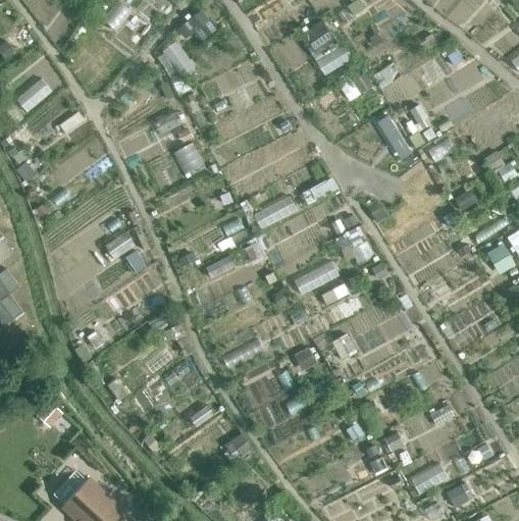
[(124,2),(104,17),(112,28),(133,12),(124,2)]
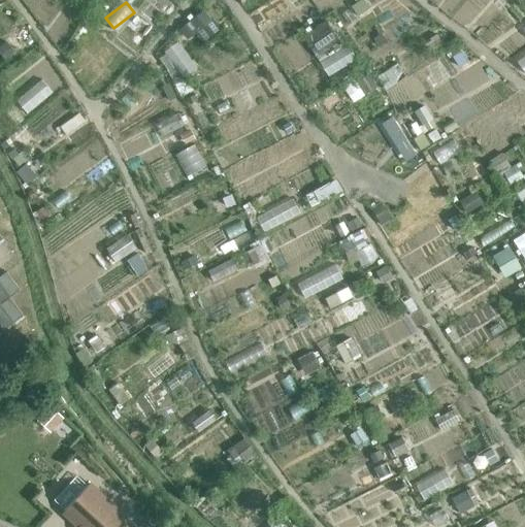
[(205,9),(191,19),(203,38),(218,29),(205,9)]
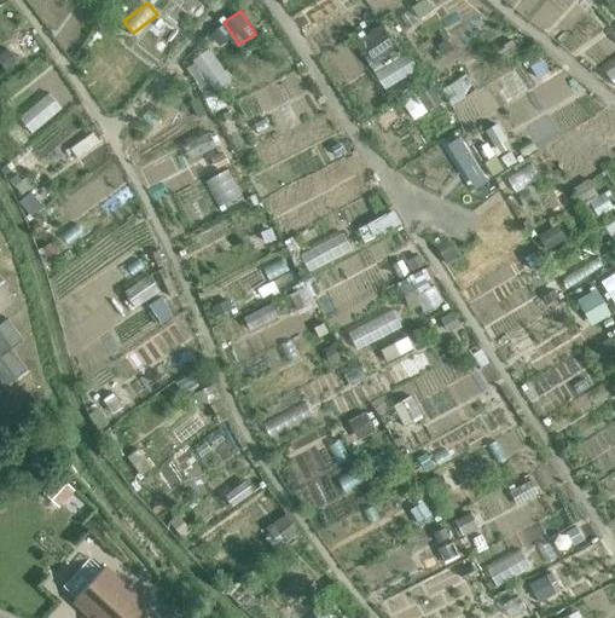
[(411,76),(393,27),(361,38),(378,87),(411,76)]
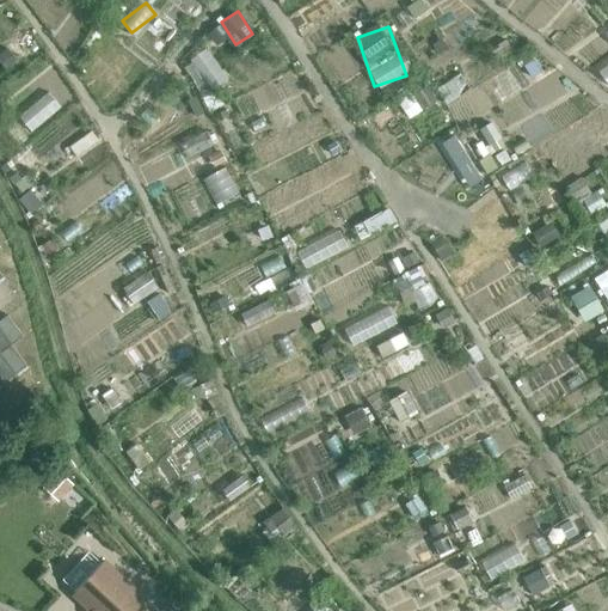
[(0,54),(13,71),(36,52),(19,32),(0,49),(0,54)]
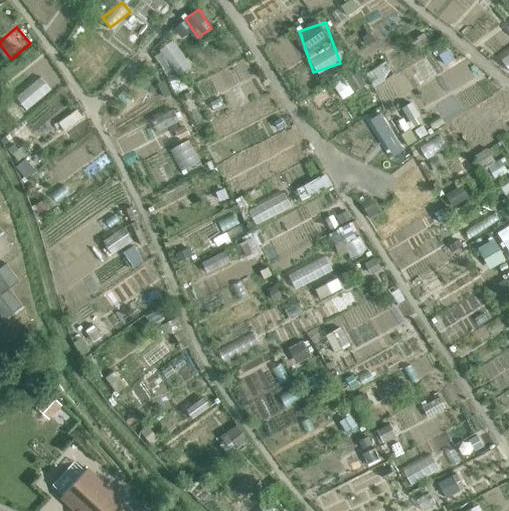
[(157,46),(168,75),(187,68),(176,39),(157,46)]
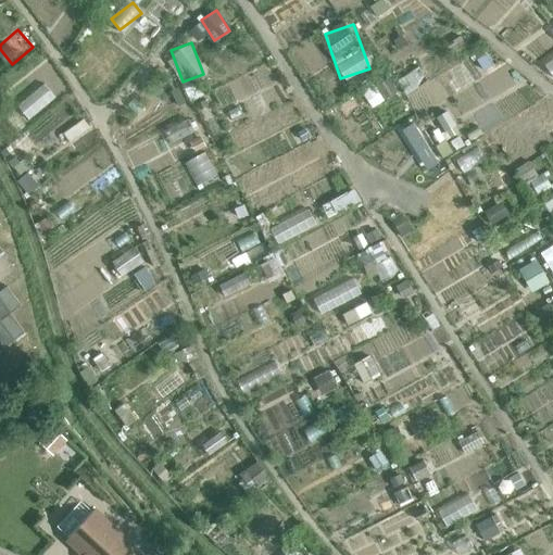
[(407,96),(429,82),(419,66),(398,80),(407,96)]
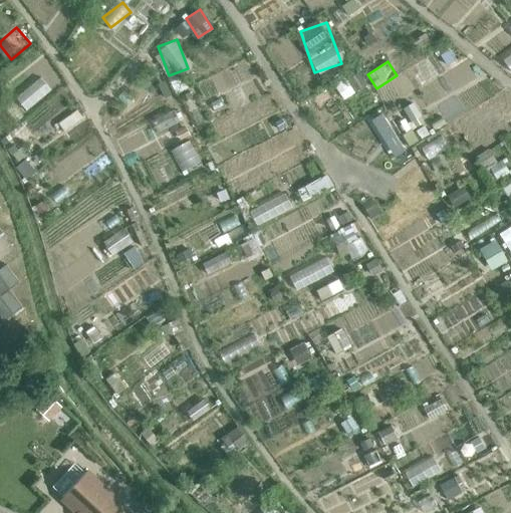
[(177,93),(190,87),(183,74),(170,80),(177,93)]
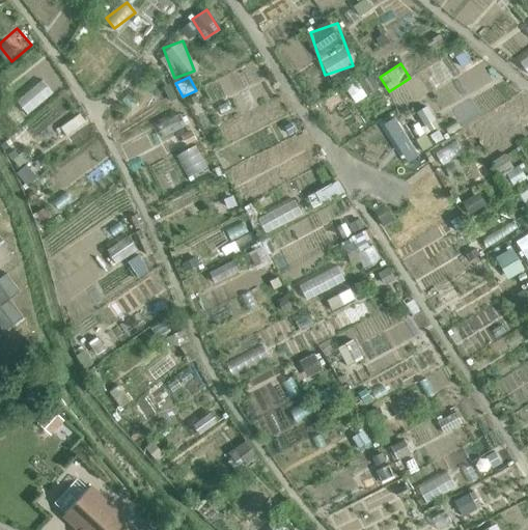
[(357,77),(343,86),(357,105),(370,95),(357,77)]
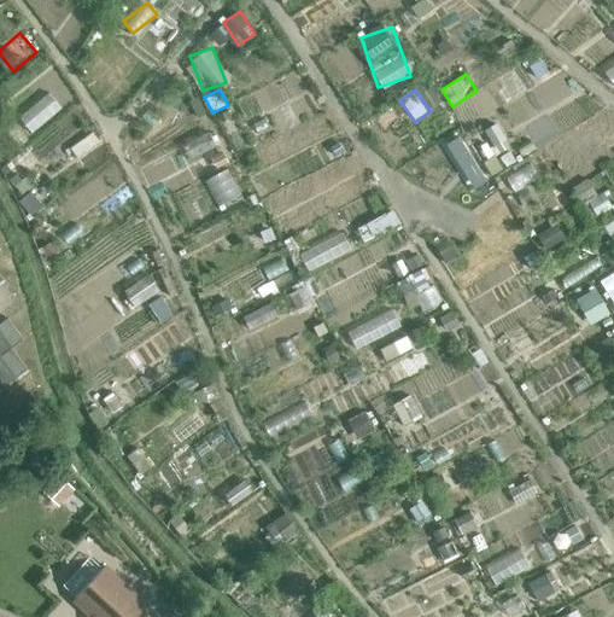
[(50,91),(19,117),(33,134),(63,108),(50,91)]
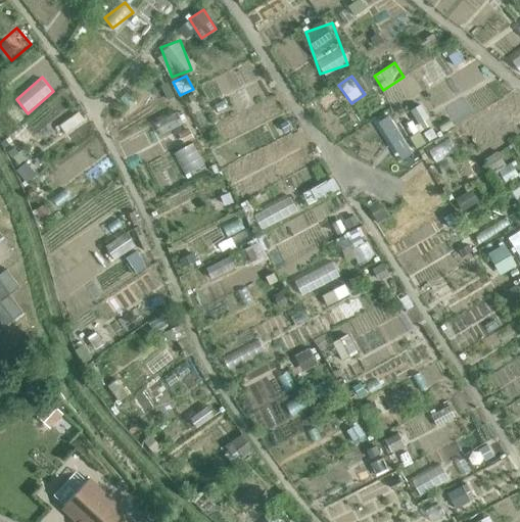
[(421,106),(409,110),(415,131),(428,127),(421,106)]
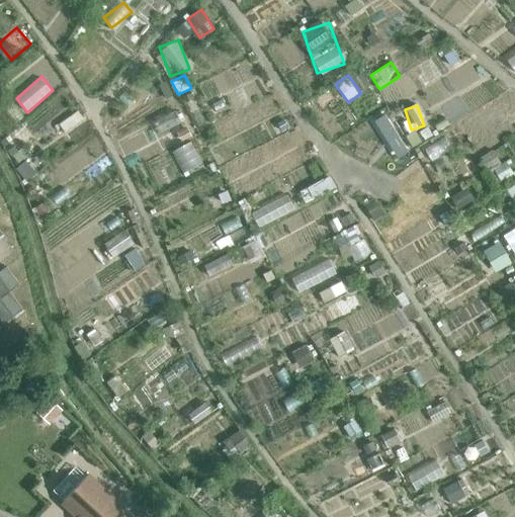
[(388,107),(371,114),(392,161),(408,154),(388,107)]
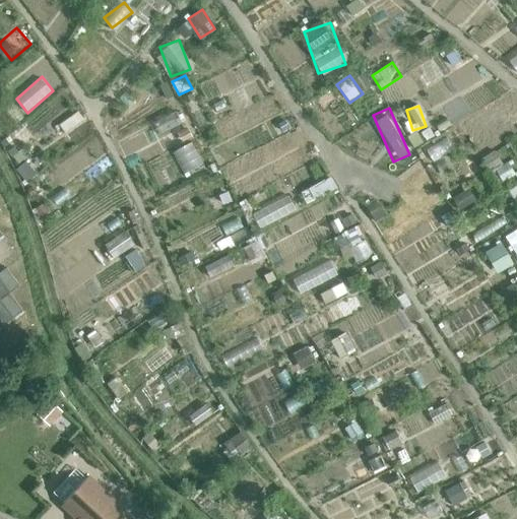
[(165,134),(183,120),(174,109),(155,122),(165,134)]
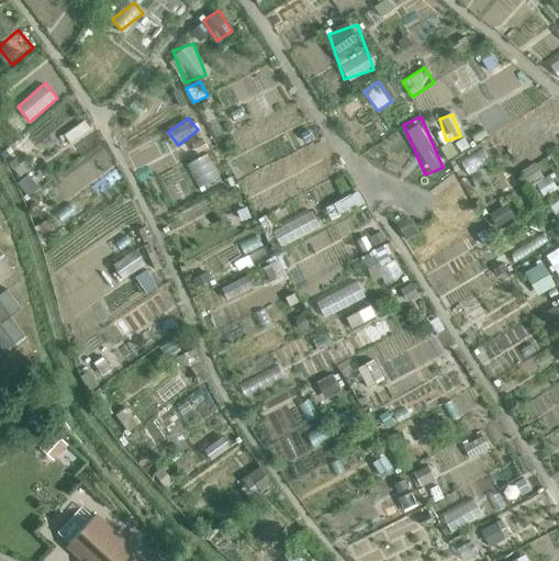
[(68,146),(92,131),(86,120),(60,135),(68,146)]
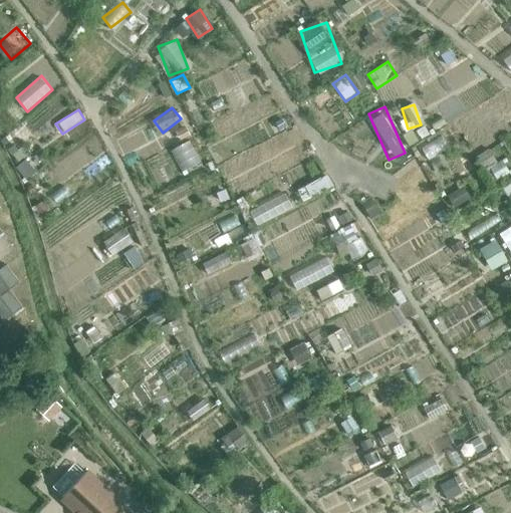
[(425,146),(429,157),(447,149),(443,139),(425,146)]
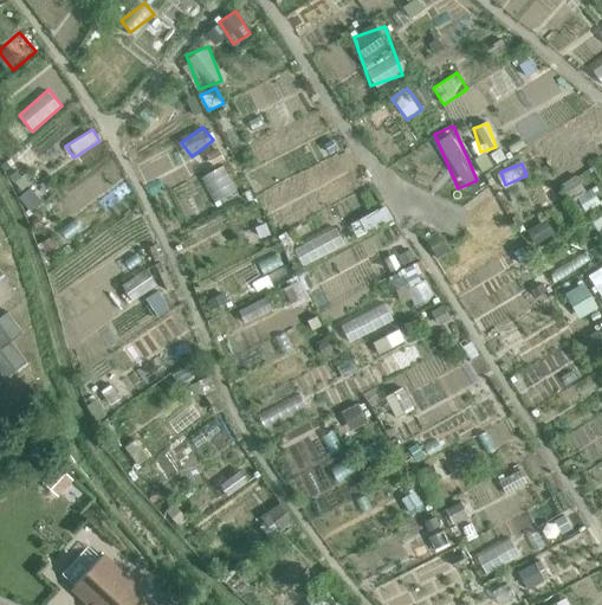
[(237,195),(226,166),(205,173),(214,203),(237,195)]
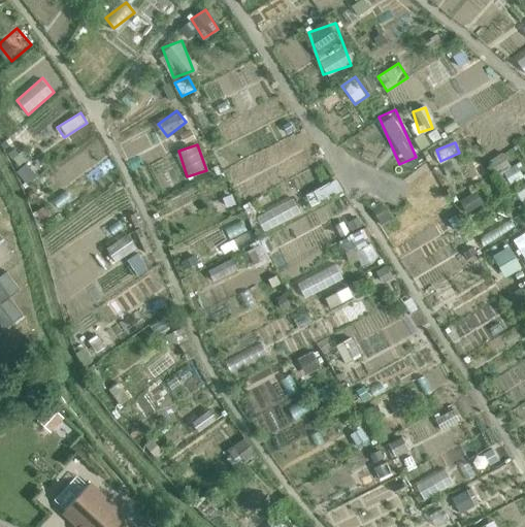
[(524,178),(516,166),(503,174),(514,189),(524,180),(524,178)]
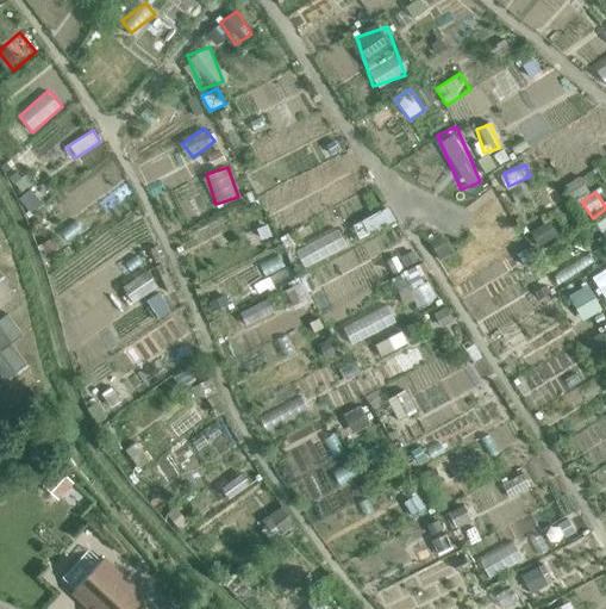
[(23,198),(23,210),(45,211),(45,199),(23,198)]
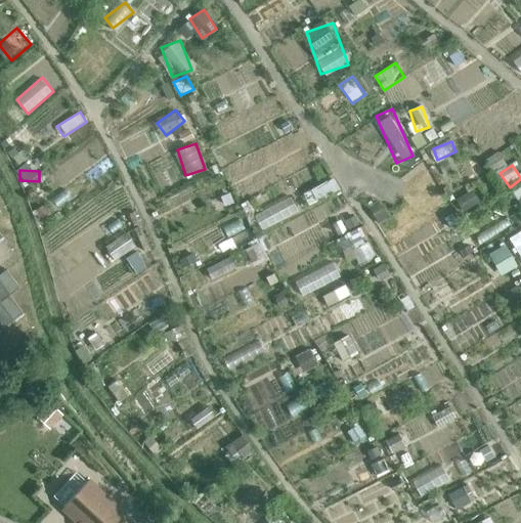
[(305,190),(311,205),(341,191),(335,177),(305,190)]
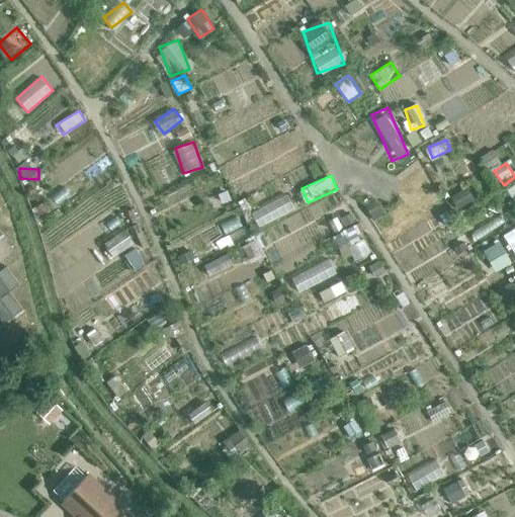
[(253,213),(262,228),(295,206),(286,191),(253,213)]
